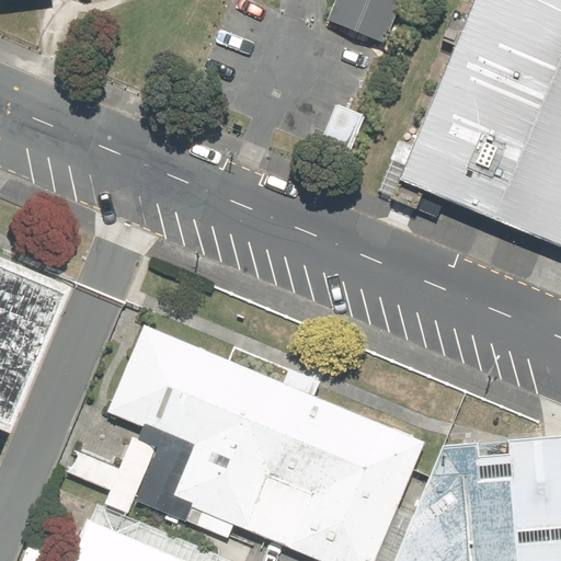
[(222,0),(186,0),(218,12),(222,0)]
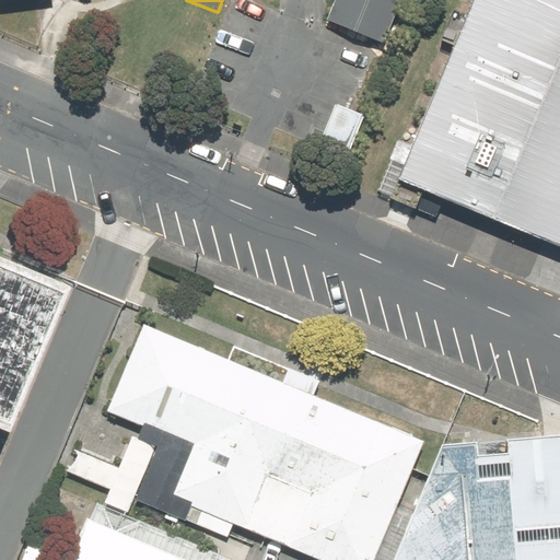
[(334,0),(326,20),(383,44),(401,0),(334,0)]
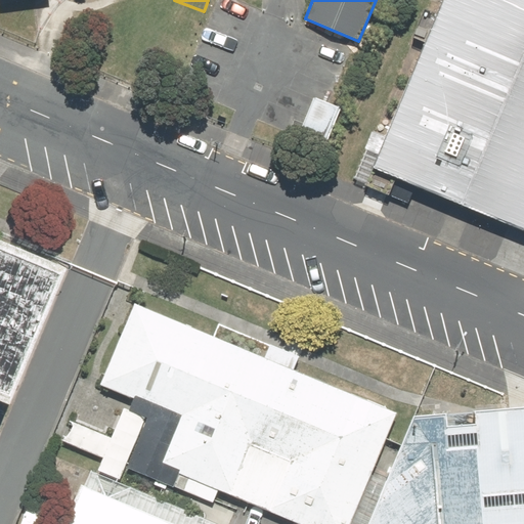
[(523,231),(523,0),(442,0),(372,169),(395,179),(388,195),(408,204),(415,187),(523,231)]
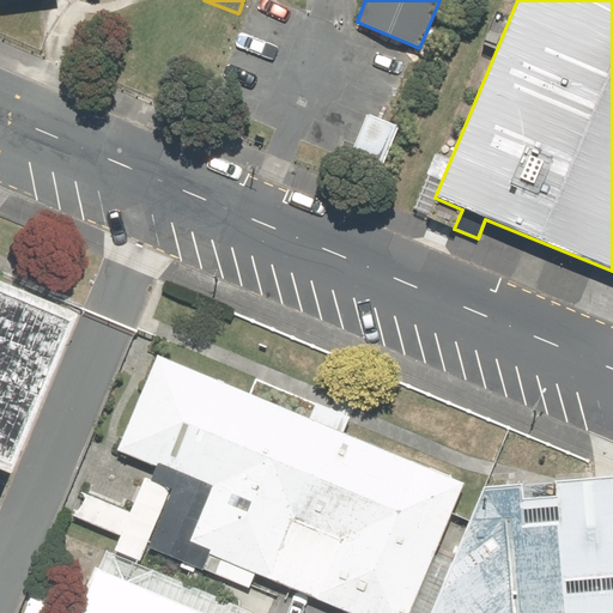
[(0,471),(0,472),(70,313),(0,283),(0,471)]
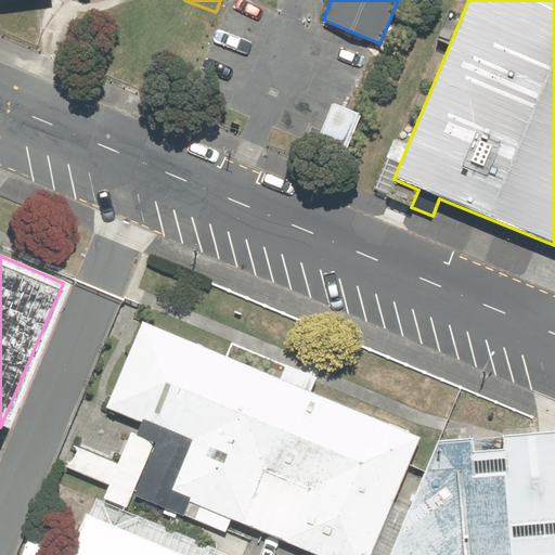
[(371,554),(421,438),(143,322),(107,408),(144,423),(140,434),(157,441),(133,497),(226,536),(232,520),(317,554),(371,554)]
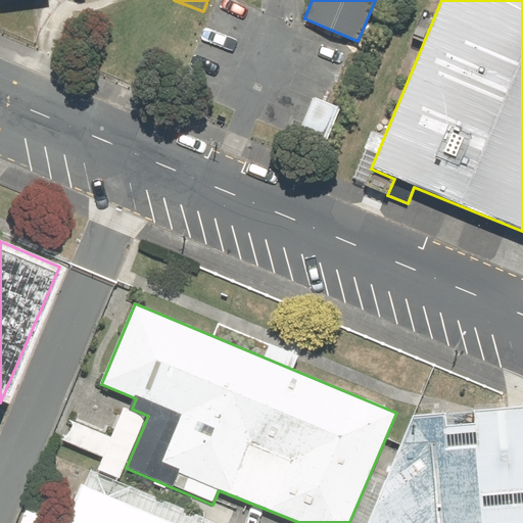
[(415,415),(369,522),(522,522),(522,408),(473,411),(474,424),(447,426),(445,414),(415,415)]
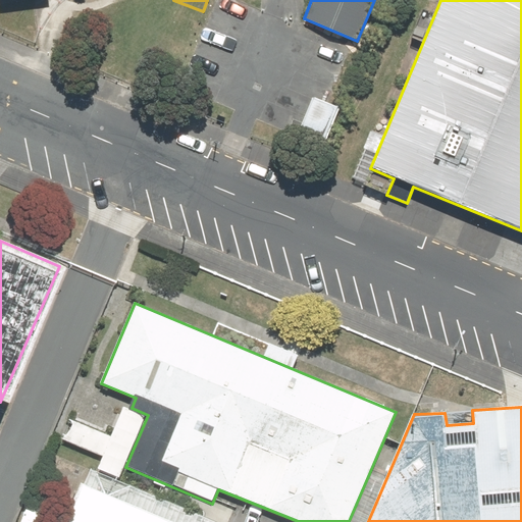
[(169,521),(82,484),(64,521),(169,521)]
